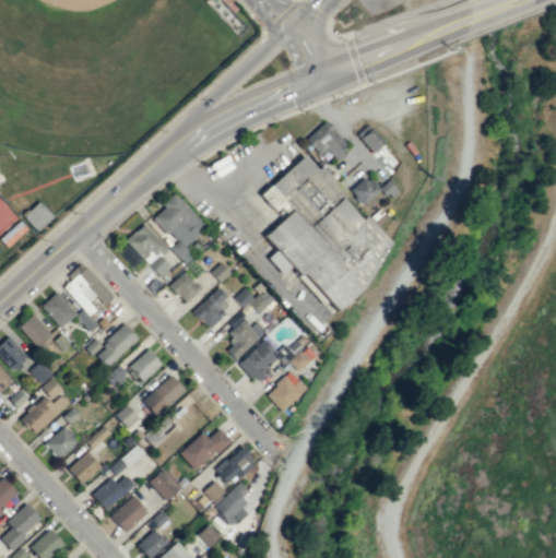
[(328,150),(336,159),(351,147),(327,121),(306,140),(320,156),(328,150)]
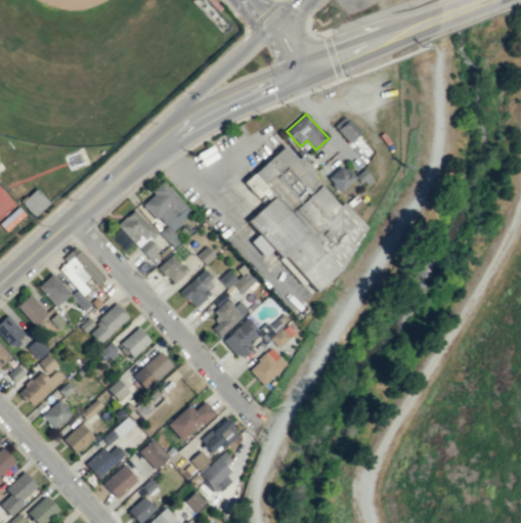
[(351,121),(340,131),(351,143),(362,133),(351,121)]
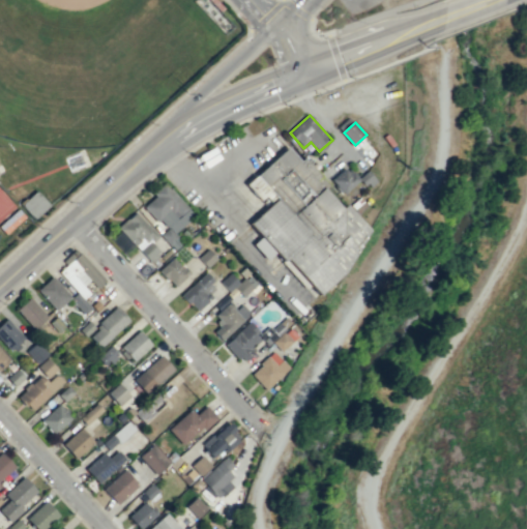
[(326,294),(356,269),(380,230),(303,148),(256,189),(268,210),(252,227),(326,294)]
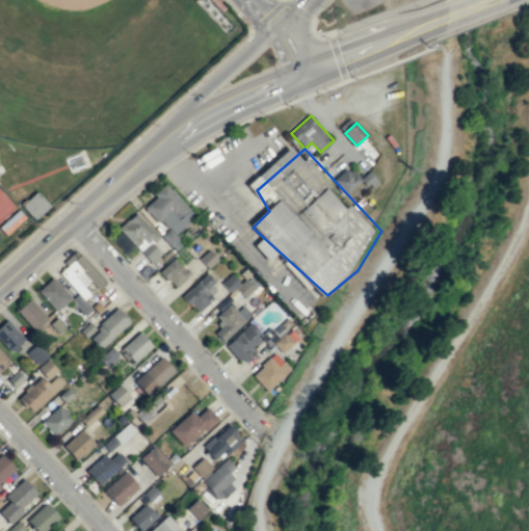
[(346,195),(362,181),(349,167),(334,182),(346,195)]
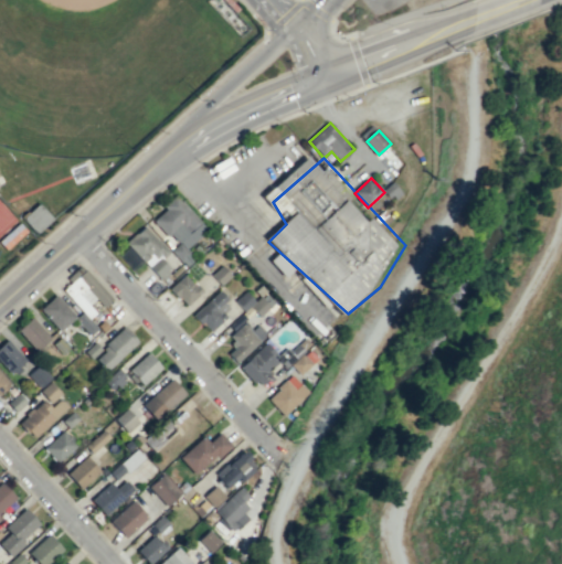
[(155,219),(179,246),(173,252),(188,267),(195,258),(188,249),(209,230),(179,197),(155,219)]
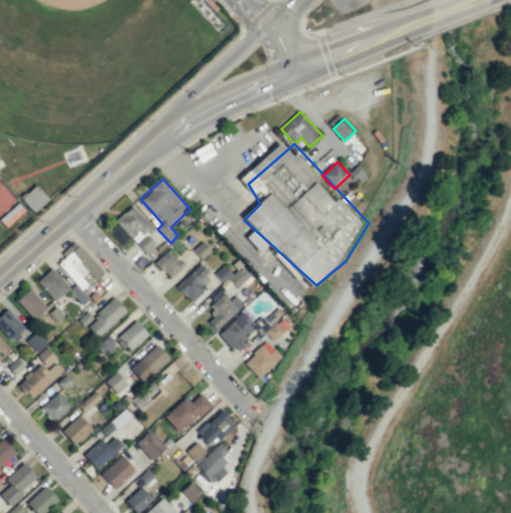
[(36,185),(49,200),(34,213),(21,199),(36,185)]
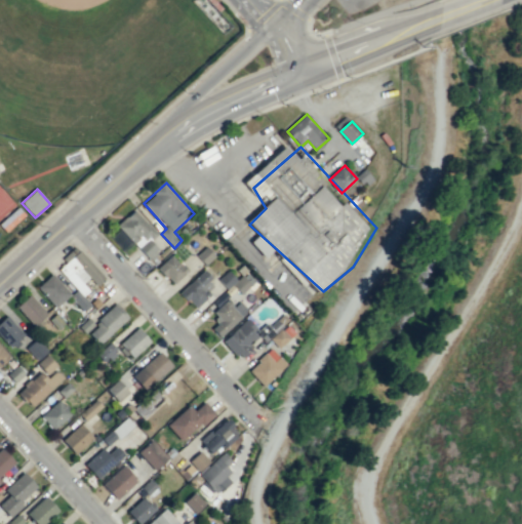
[(0,225),(7,233),(27,214),(19,207),(0,225)]
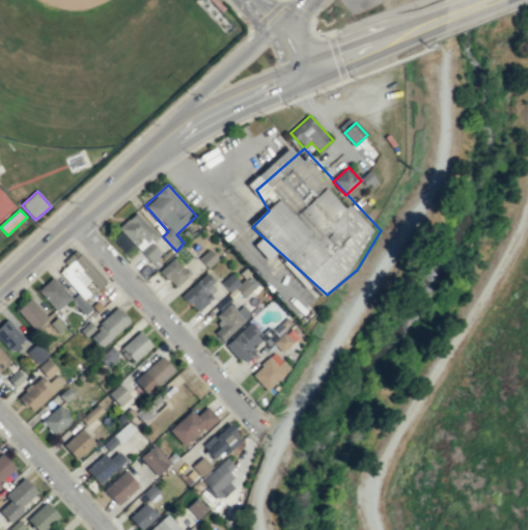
[(161,238),(137,213),(120,229),(155,265),(163,256),(153,245),(161,238)]
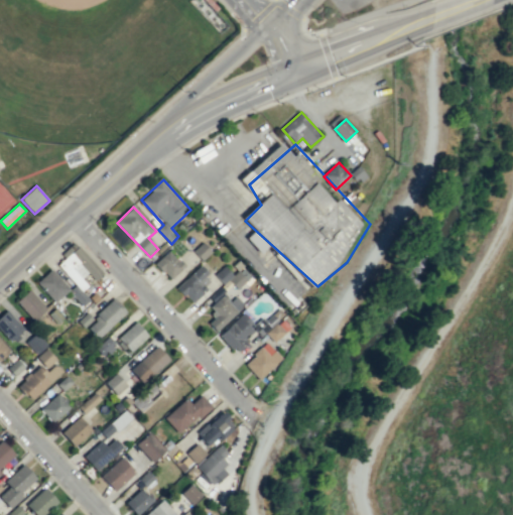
[(110,234),(123,248),(132,240),(119,226),(110,234)]
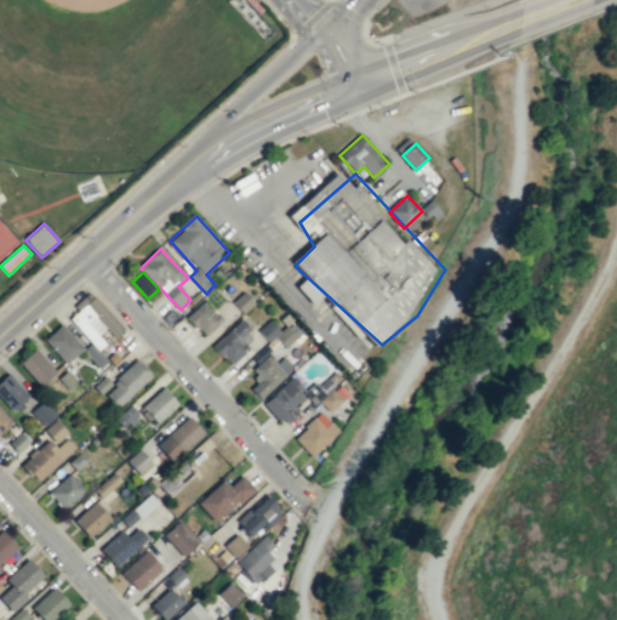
[(247,294),(236,303),(246,314),(257,305),(247,294)]
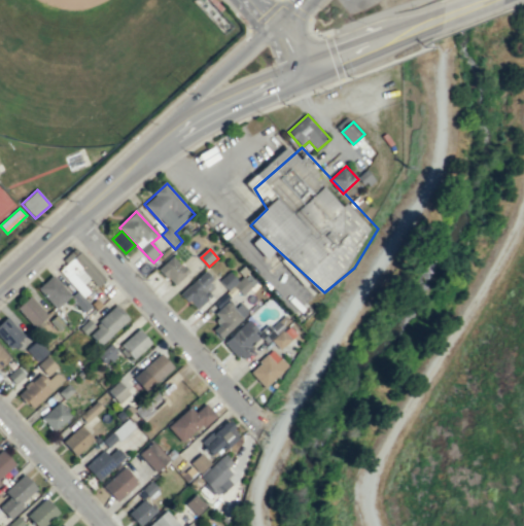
[(106,279),(78,250),(58,269),(78,291),(71,297),(86,314),(94,307),(84,299),(91,292),(84,285),(91,279),(98,287),(106,279)]
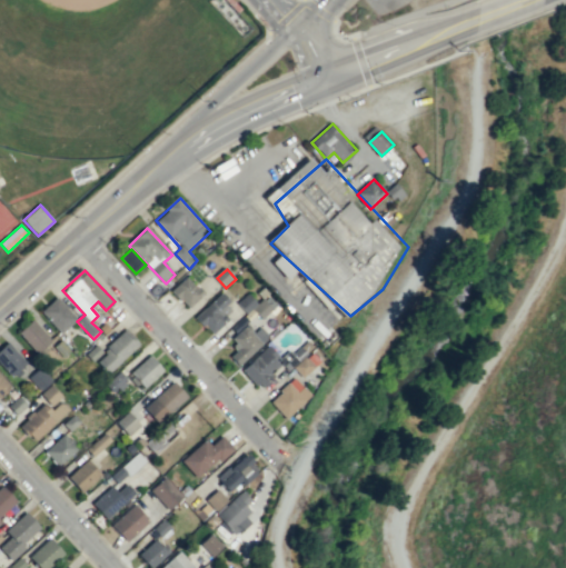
[(189,279),(199,290),(201,288),(207,295),(191,309),(175,291),(189,279)]
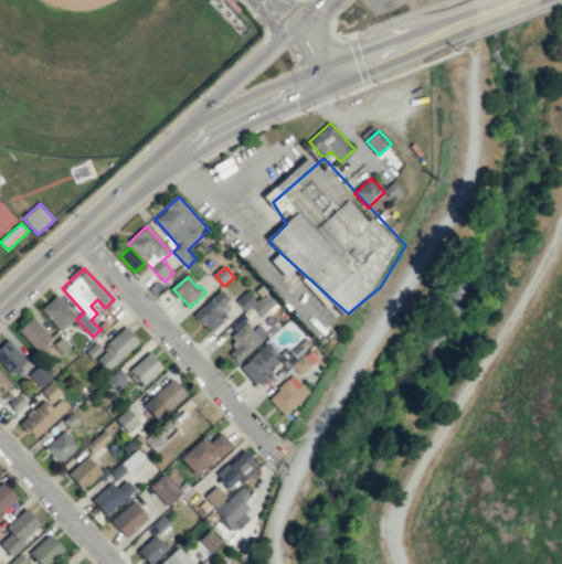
[(195,315),(211,333),(229,318),(222,310),(231,302),(222,291),(195,315)]
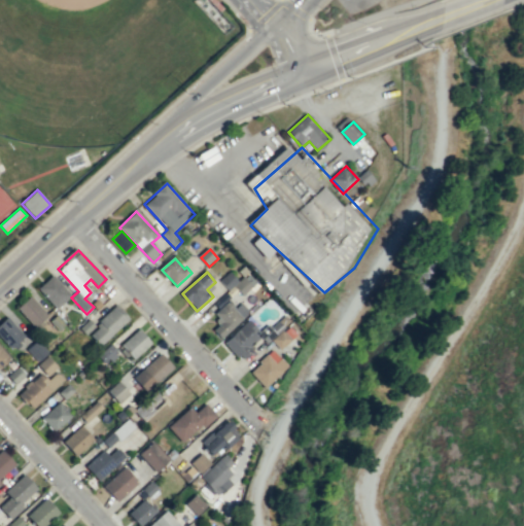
[(232,273),(223,281),(231,290),(240,282),(232,273)]
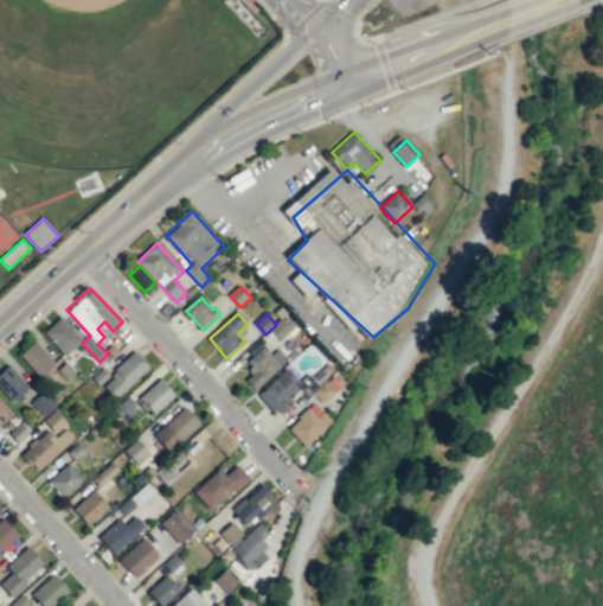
[(63,319),(47,333),(69,357),(85,342),(63,319)]
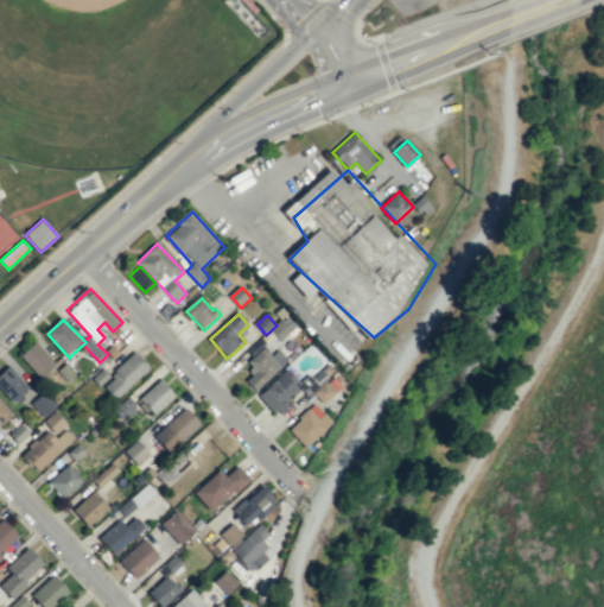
[(20,356),(42,379),(56,365),(36,342),(20,356)]
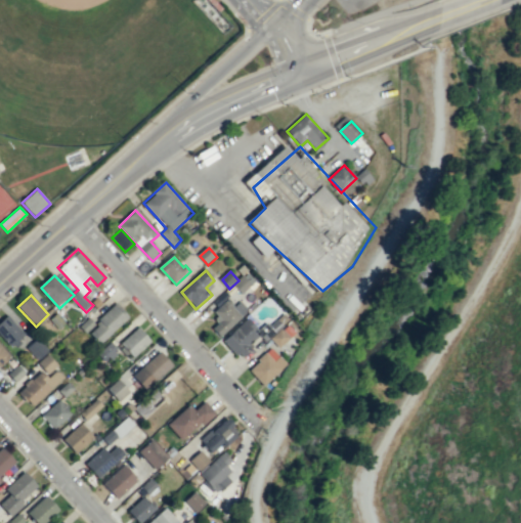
[(242,302),(235,307),(228,299),(213,314),(220,322),(212,330),(220,338),(250,311),(242,302)]
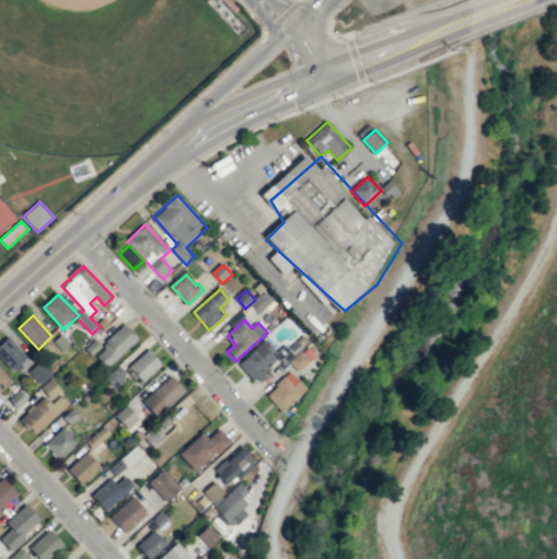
[(108,368),(139,339),(126,325),(95,353),(108,368)]
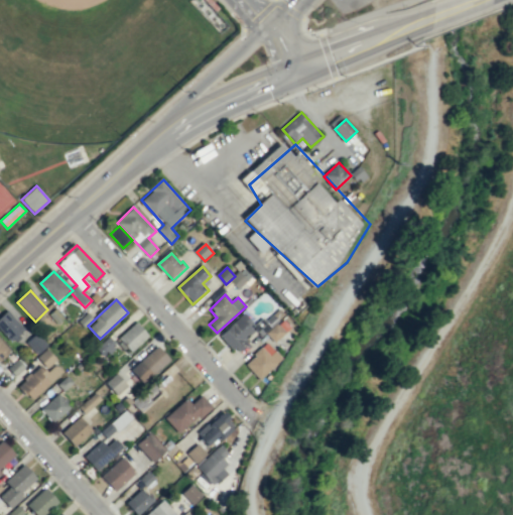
[(57,309),(51,315),(60,325),(68,318),(57,309)]
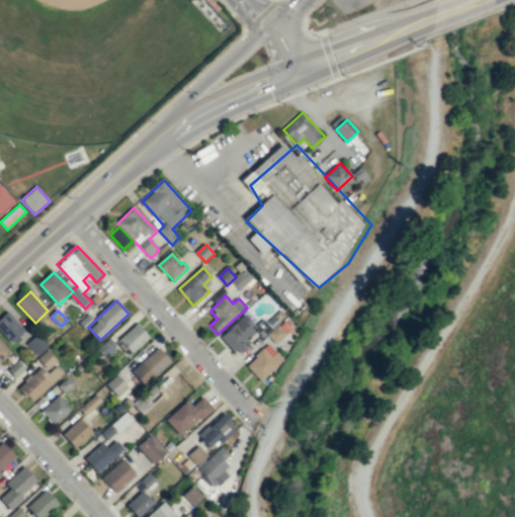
[(0,319),(0,330),(11,344),(25,332),(9,312),(0,319)]
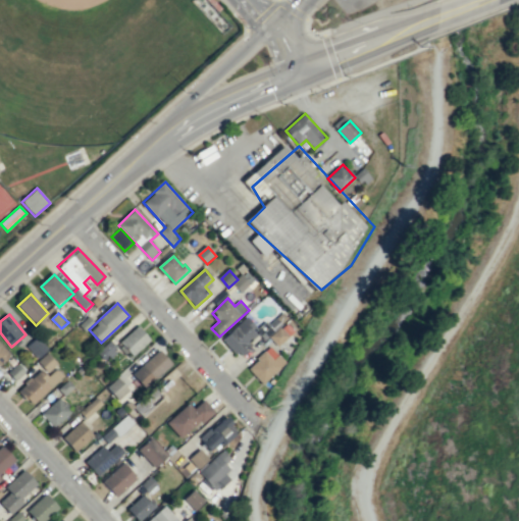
[(260,333),(247,318),(224,339),(241,358),(255,346),(251,342),(260,333)]
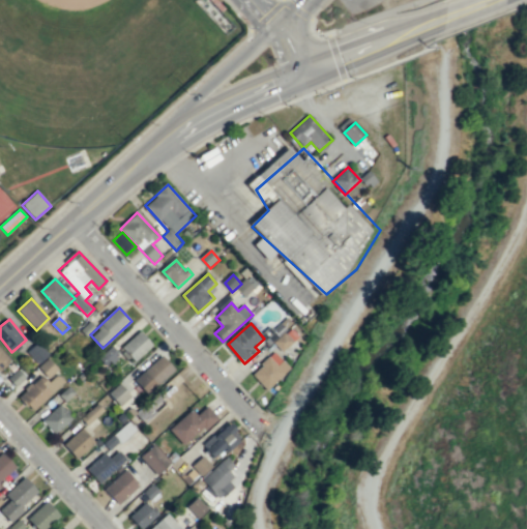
[(299,336),(290,328),(276,344),(286,352),(299,336)]
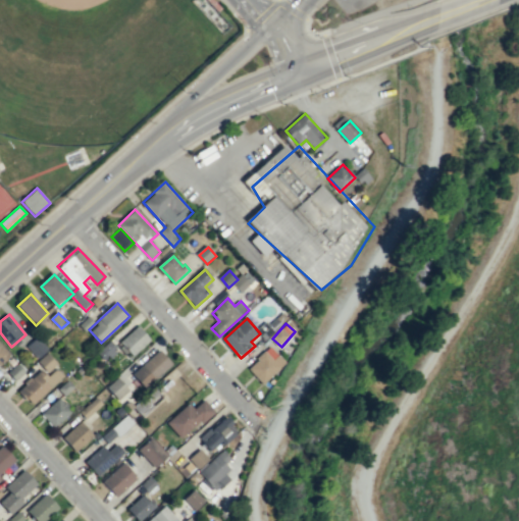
[(119,344),(133,358),(151,341),(138,326),(119,344)]
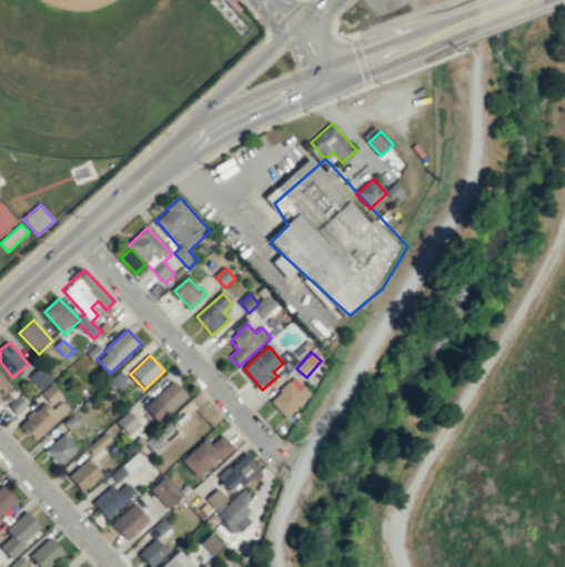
[(43,391),(53,380),(40,367),(30,378),(43,391)]
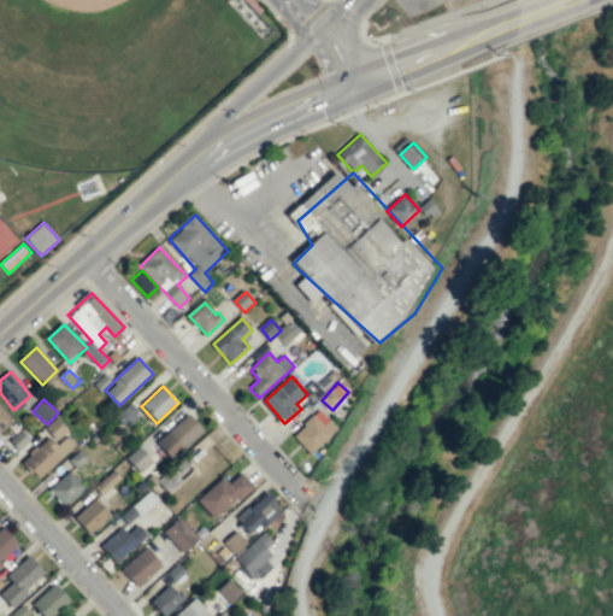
[(0,432),(15,420),(0,404),(0,432)]
